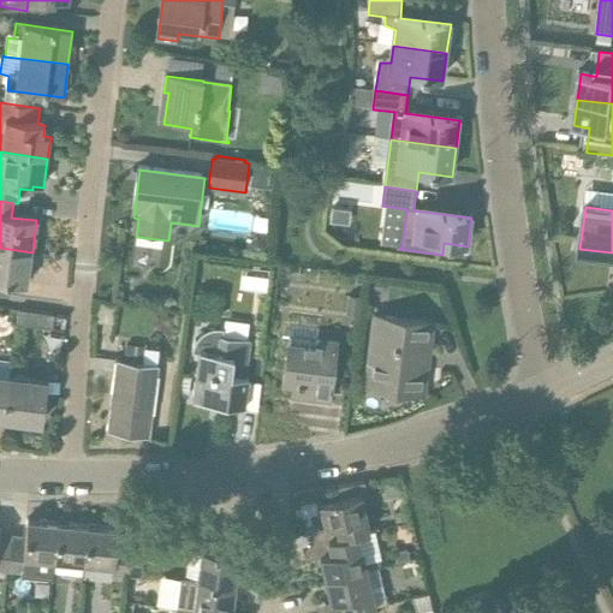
[(214,210),(213,237),(254,239),(255,213),(214,210)]
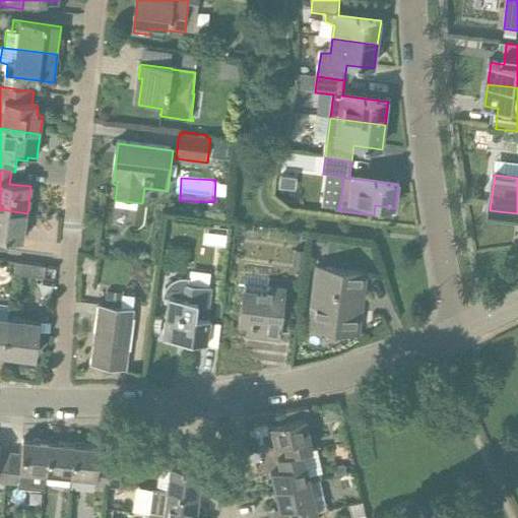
[(0,239),(23,243),(27,213),(0,209),(0,239)]
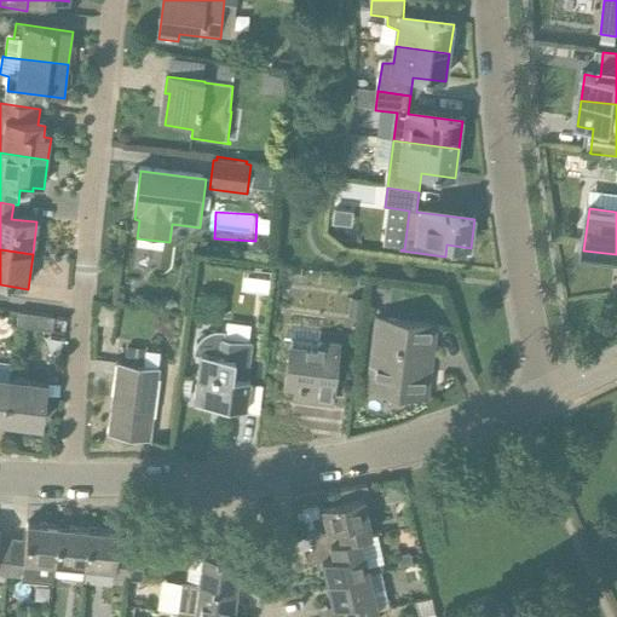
[(17,329),(53,334),(56,319),(19,315),(17,329)]
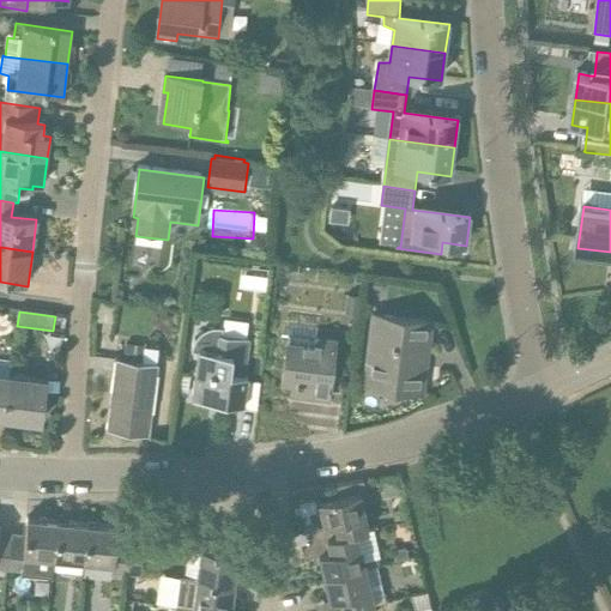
[(377,318),(369,388),(423,395),(427,369),(424,369),(430,324),(377,318)]
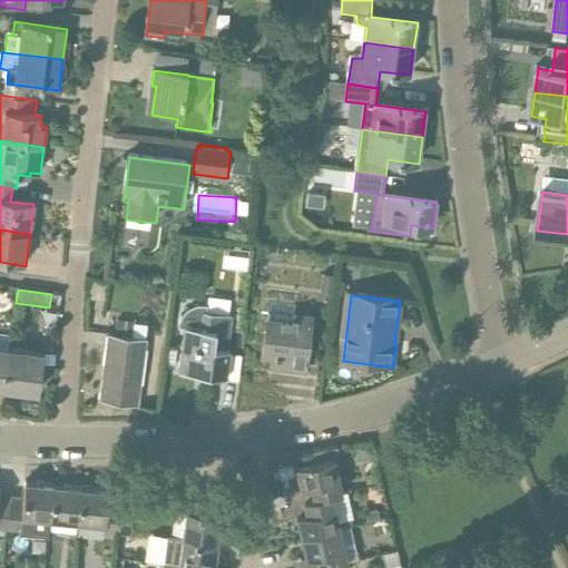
[(179,326),(185,327),(179,371),(204,374),(204,379),(224,381),(232,316),(209,314),(209,310),(205,310),(201,309),(197,310),(193,311),(188,313),(185,315),(183,319),(180,323),(179,326)]
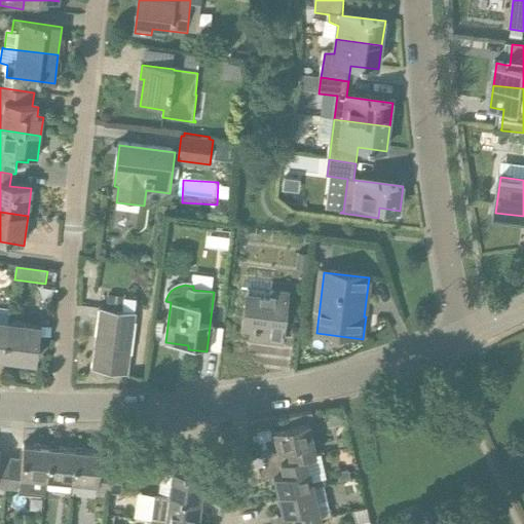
[(247,294),(242,330),(255,331),(254,342),(282,345),(289,292),(270,290),(270,291),(248,288),(247,294)]
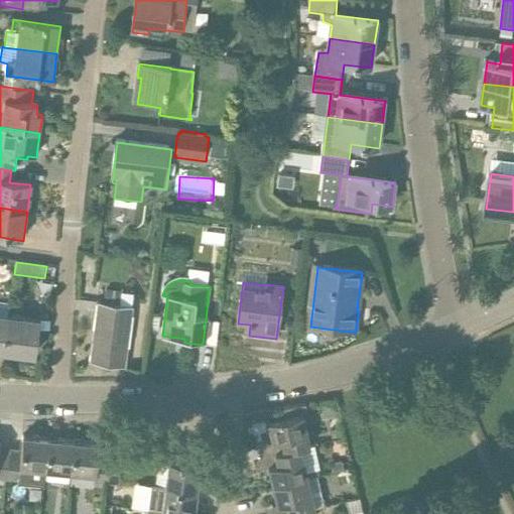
[(106,291),(104,304),(98,303),(90,364),(126,369),(134,308),(121,306),(123,293),(106,291)]
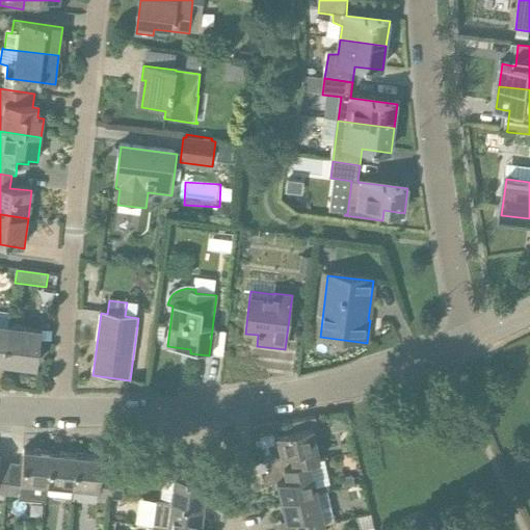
[(0,364),(6,365),(10,326),(0,324),(0,364)]
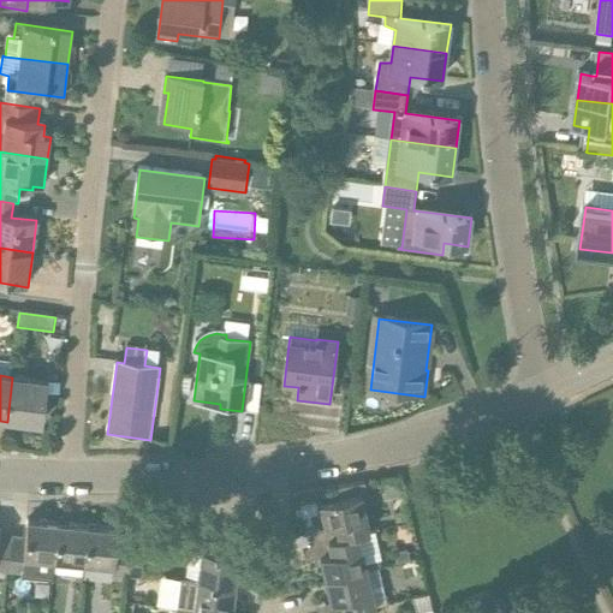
[(12,378),(7,422),(42,427),(47,382),(12,378)]
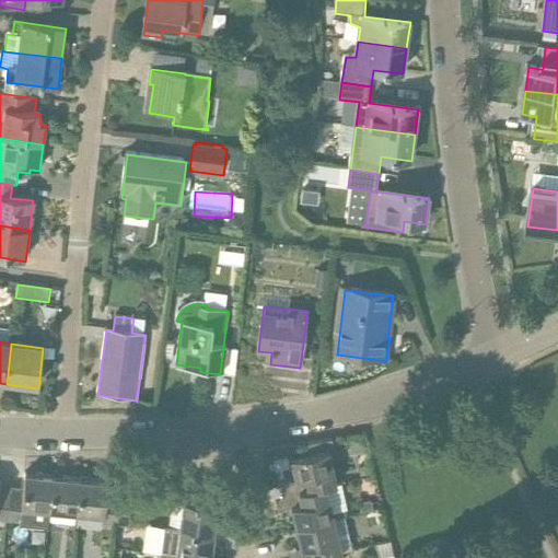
[(337,487),(334,474),(329,452),(334,451),(332,441),(305,445),(309,456),(291,461),(297,481),(306,479),(309,490),(326,488),(326,489),(337,487)]
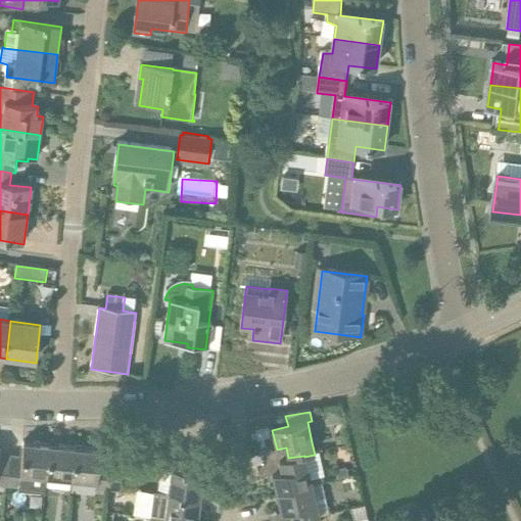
[(21,477),(46,480),(50,446),(24,443),(22,462),(10,461),(7,488),(19,489),(21,477)]
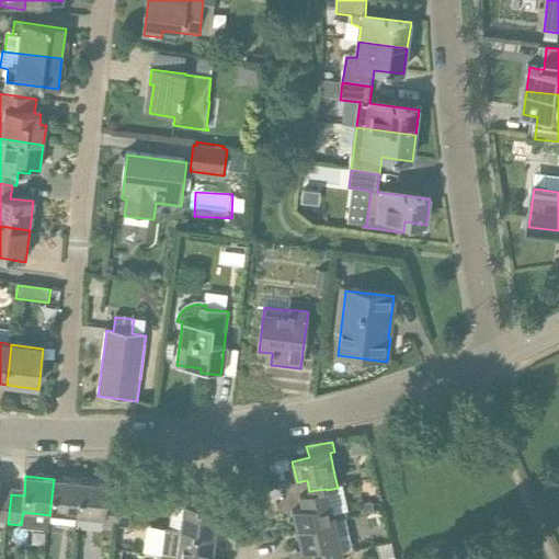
[(0,523),(8,524),(11,494),(0,492),(0,481),(0,480),(0,479),(0,523)]
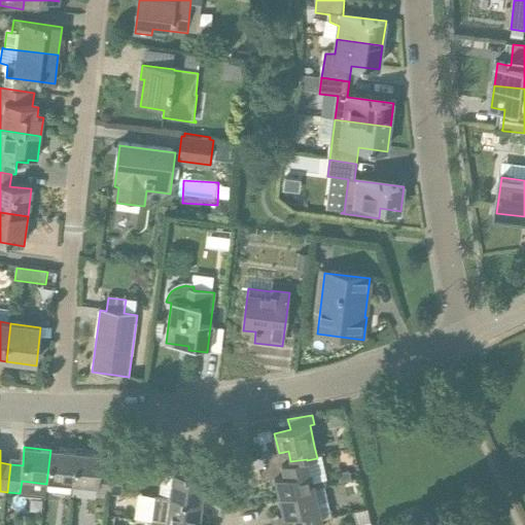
[(46,484),(72,486),(76,452),(50,450),(46,484)]
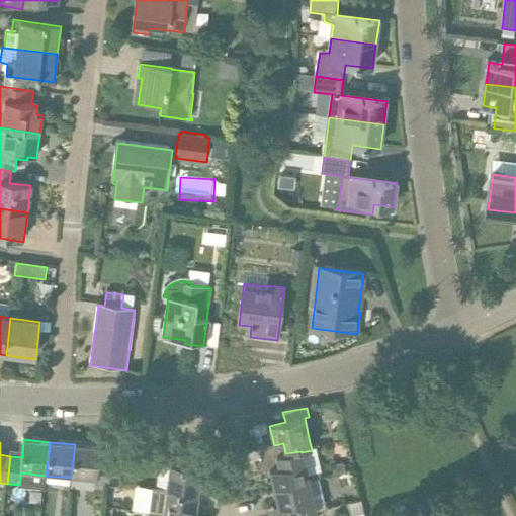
[(96,487),(107,488),(110,460),(99,459),(100,447),(75,444),(71,478),(96,481),(96,487)]
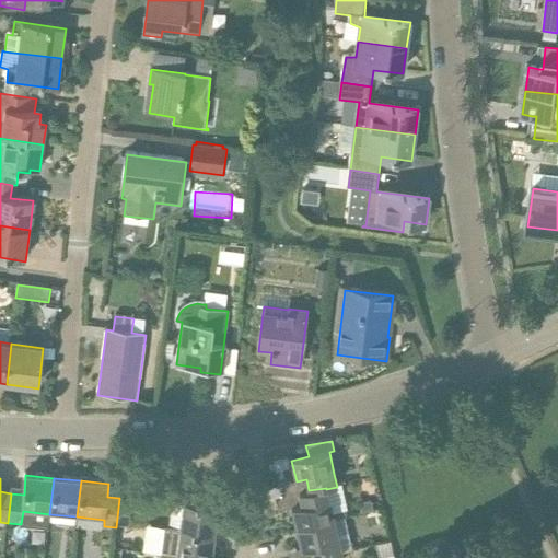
[(179,530),(214,535),(219,508),(199,504),(201,492),(173,488),(171,501),(184,503),(179,530)]
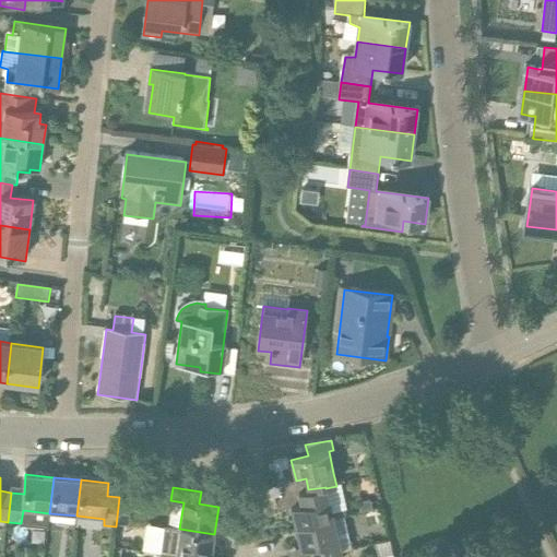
[(296,530),(334,521),(330,499),(329,499),(326,488),(326,487),(308,489),(298,492),(301,506),(291,508),(296,530)]
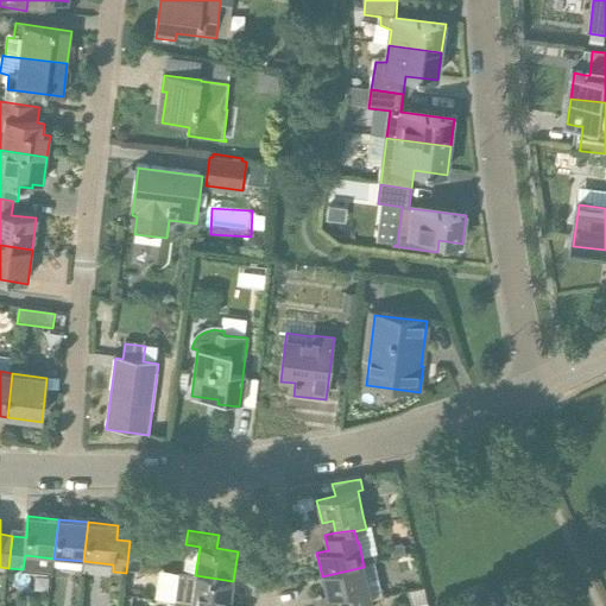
[(126,573),(140,574),(144,543),(130,541),(126,573)]
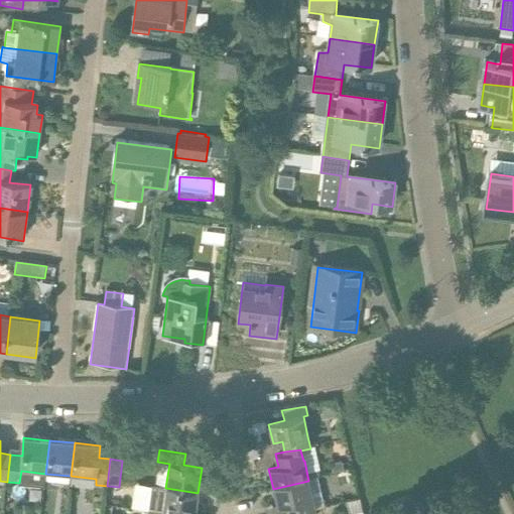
[(308,513),(314,512),(312,500),(313,499),(308,481),(273,489),(277,507),(287,505),(289,513),(308,513)]
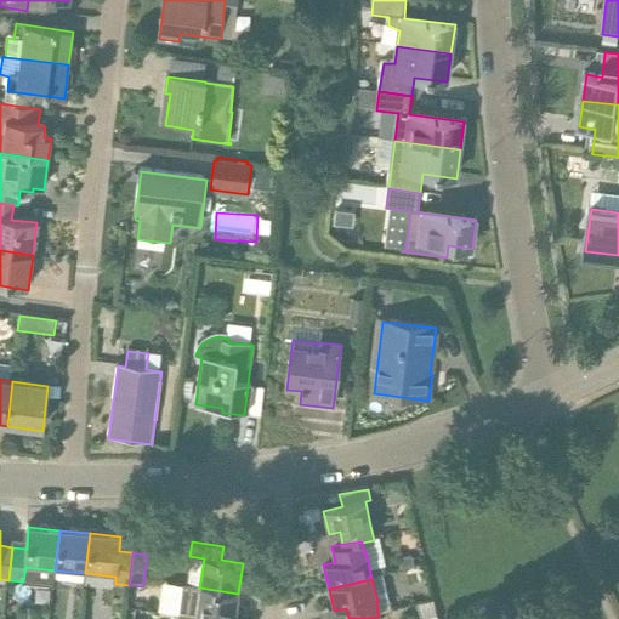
[(234,618),(238,594),(199,588),(181,585),(177,615),(187,617),(194,618),(234,618)]
